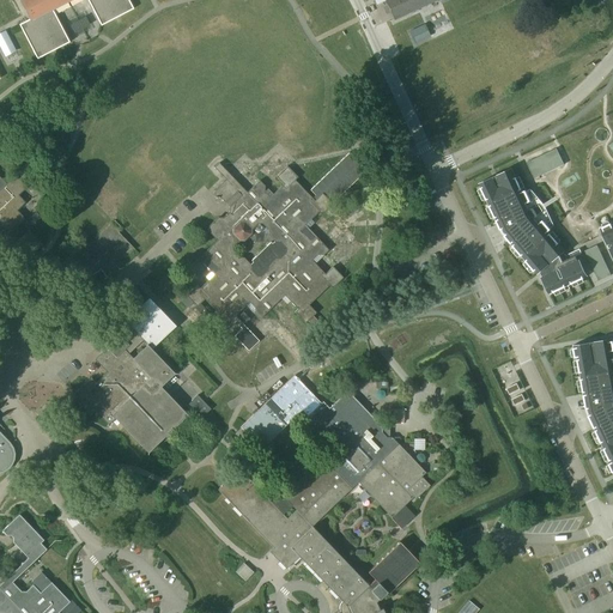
[(20,0),(31,18),(19,24),(37,59),(70,42),(52,8),(67,0),(87,0),(101,25),(133,8),(128,0),(20,0)]
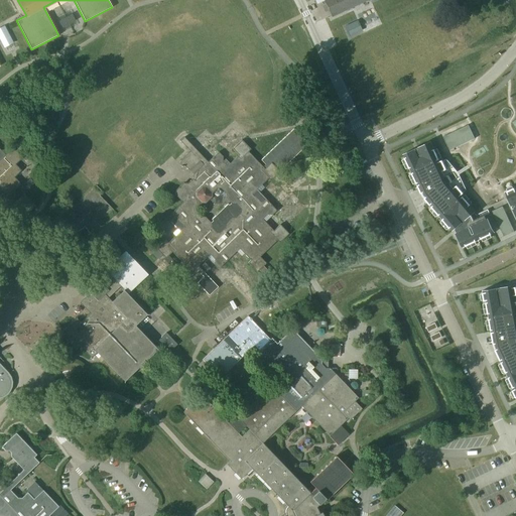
[(324,0),(327,5),(329,10),(332,16),(367,0),(324,0)]
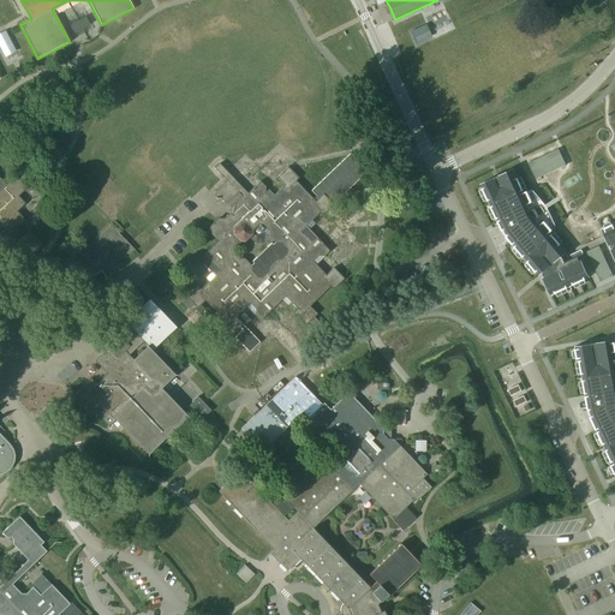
[(431,36),(427,25),(411,33),(416,43),(431,36)]
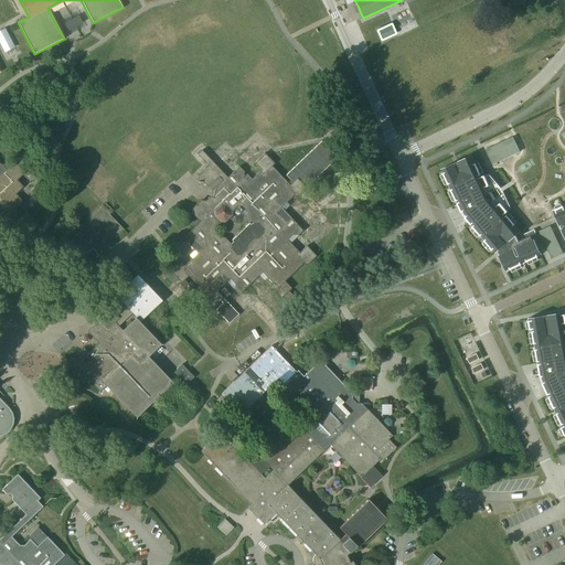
[(4,30),(0,31),(0,40),(6,51),(13,48),(4,30)]
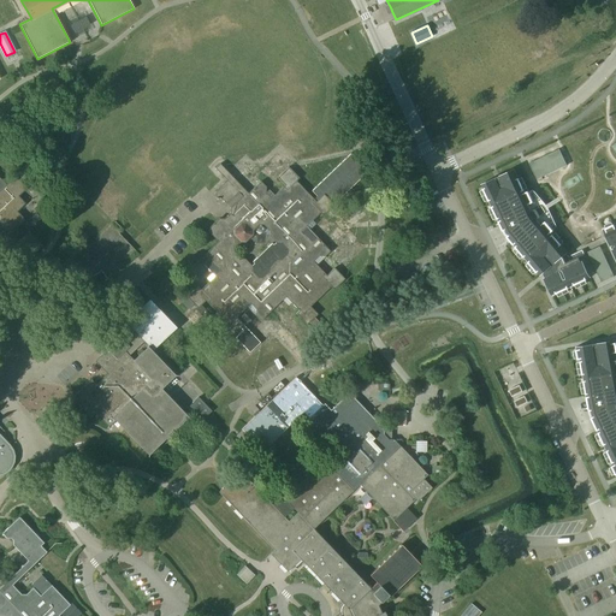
[(560,149),(529,164),(537,179),(567,166),(560,149)]
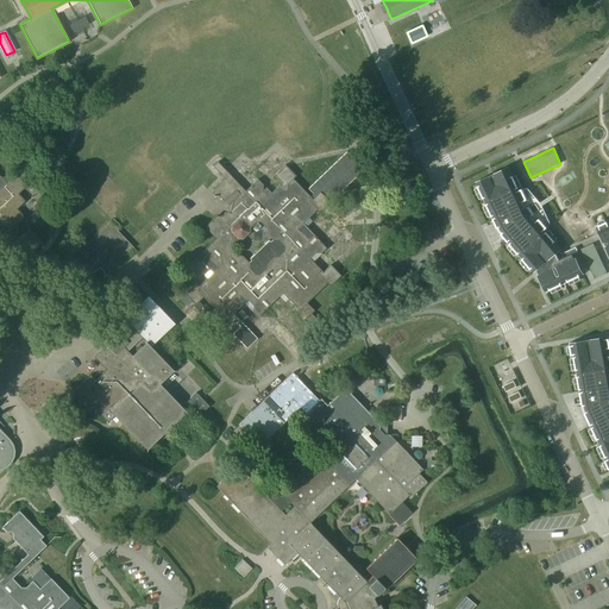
[(205,275),(207,278),(199,287),(196,283),(184,294),(180,299),(187,306),(192,301),(195,305),(194,306),(203,316),(208,313),(199,301),(203,297),(223,318),(220,321),(231,332),(238,325),(240,327),(233,334),(246,349),(257,339),(243,324),(240,321),(242,321),(236,315),(234,313),(244,303),(248,301),(252,306),(252,312),(258,318),(268,308),(274,314),(278,311),(271,303),(282,294),(295,307),(293,311),(303,321),(306,319),(315,330),(321,325),(311,314),(314,311),(307,303),(327,283),(330,287),(341,276),(331,265),(322,272),(313,262),(309,258),(315,253),(321,253),(327,249),(306,226),(303,224),(308,218),(316,211),(320,213),(325,208),(330,214),(336,208),(331,203),(330,202),(364,170),(351,156),(347,152),(345,154),(308,189),(315,196),(313,200),(293,179),(296,176),(287,167),(286,165),(275,176),(281,182),(282,183),(271,194),(268,196),(263,190),(263,184),(258,180),(252,186),(245,192),(237,182),(228,174),(218,162),(213,167),(225,179),(214,188),(214,189),(214,195),(214,196),(219,196),(227,206),(227,211),(221,217),(217,217),(214,219),(207,225),(207,230),(212,236),(214,238),(215,239),(202,252),(198,257),(201,261),(209,270),(205,275)]
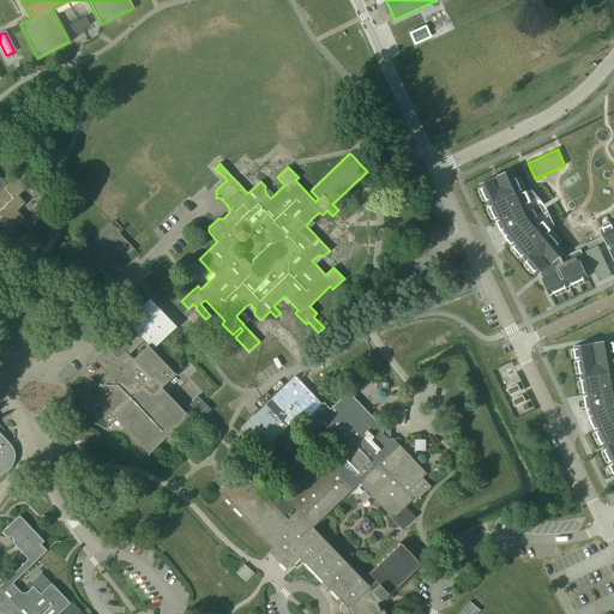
[(523,193),(512,170),(480,185),(501,230),(503,230),(506,235),(505,236),(537,275),(541,272),(543,278),(542,278),(551,295),(588,277),(579,260),(578,262),(576,257),(565,262),(561,256),(565,252),(548,233),(551,230),(542,222),(539,224),(535,220),(539,216),(534,209),(529,211),(525,205),(530,203),(525,192),(523,193)]
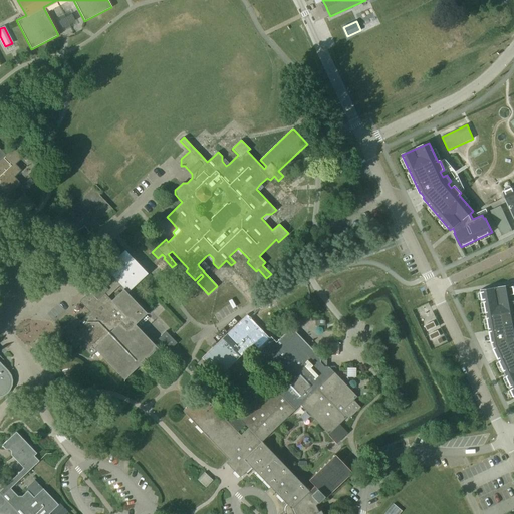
[(0,201),(8,210),(14,204),(25,215),(31,209),(35,205),(24,193),(13,203),(7,197),(21,183),(14,177),(21,170),(15,164),(22,157),(15,150),(10,150),(5,155),(0,149),(0,201)]
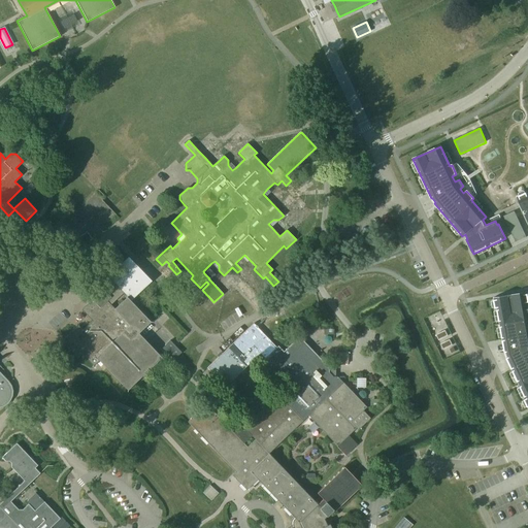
[(526,193),(517,197),(527,221),(527,194),(526,195),(526,193)]
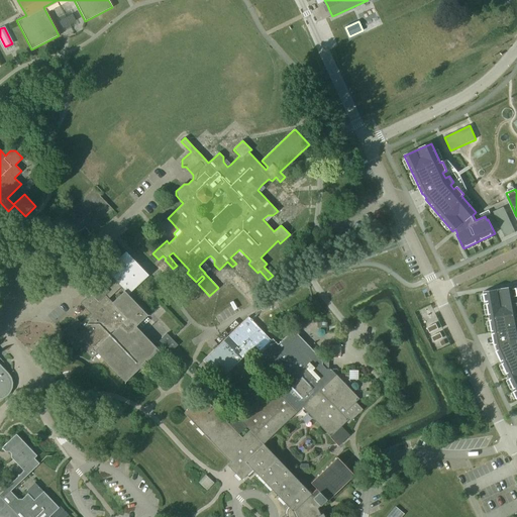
[(504,207),(494,212),(506,238),(516,233),(504,207)]
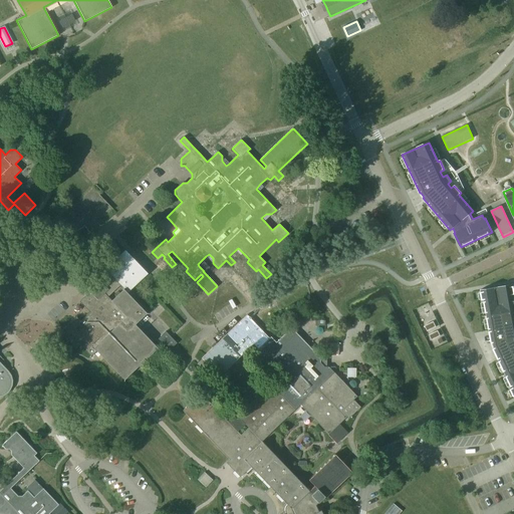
[(90,312),(81,321),(76,316),(59,332),(75,348),(79,344),(91,355),(96,350),(124,379),(123,379),(124,380),(140,365),(158,348),(158,347),(160,346),(167,353),(177,343),(166,331),(156,341),(157,343),(155,344),(135,324),(146,314),(147,313),(123,289),(122,289),(122,290),(111,300),(107,296),(120,284),(127,291),(145,275),(123,252),(105,269),(109,272),(100,281),(97,278),(86,289),(89,292),(79,301),(90,312)]
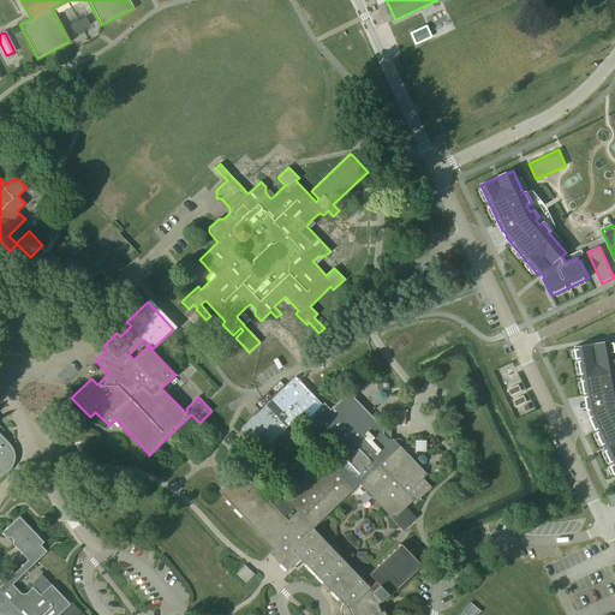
[(201,318),(195,311),(185,320),(192,327),(201,318)]
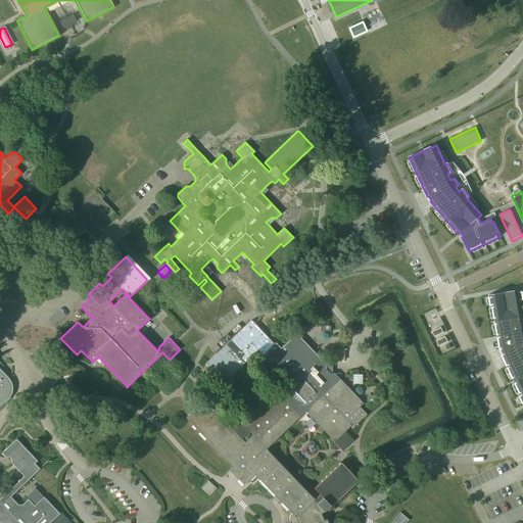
[(202,271),(207,276),(211,271),(207,267),(202,271)]
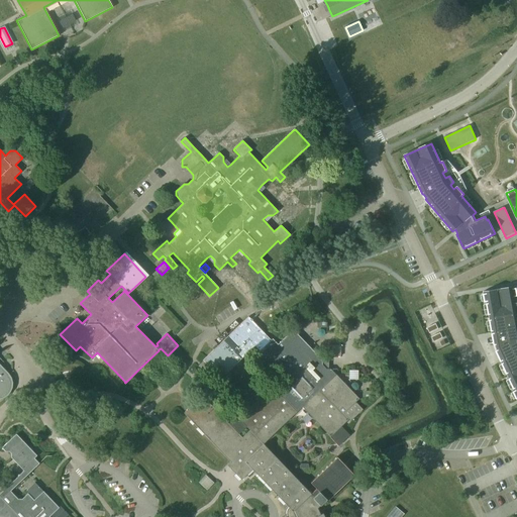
[(245,294),(251,289),(237,274),(231,280),(245,294)]
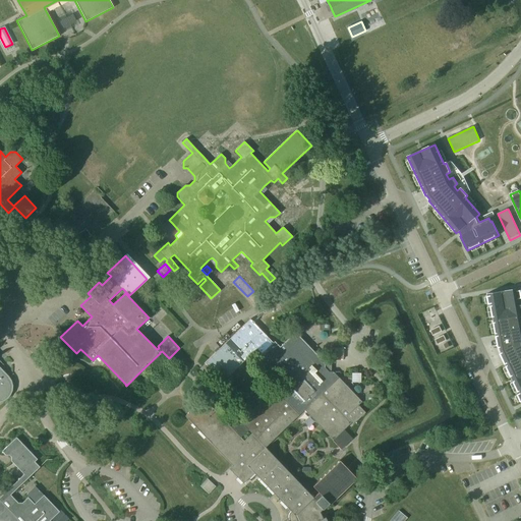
[(520,402),(520,304),(520,298),(520,295),(520,289),(487,294),(488,304),(490,304),(499,348),(500,347),(502,353),(500,353),(519,394),(518,395),(520,402)]
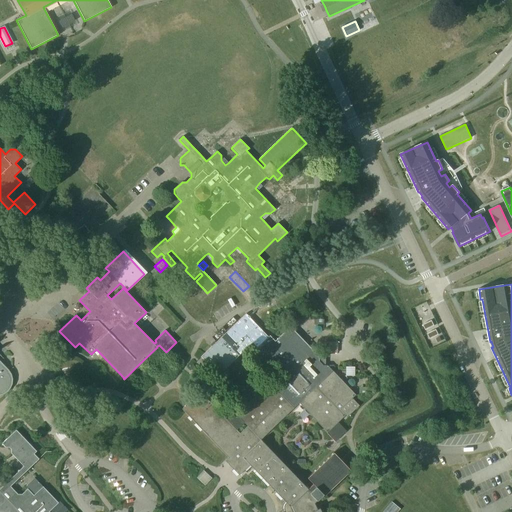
[(246,314),(252,320),(256,317),(250,311),(246,314)]
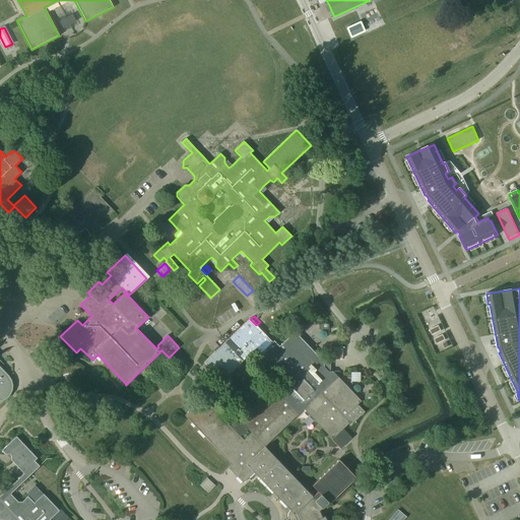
[(193,407),(185,415),(232,465),(229,468),(243,482),(248,477),(250,476),(254,472),(256,475),(252,479),(257,475),(283,504),(290,511),(289,511),(289,512),(288,513),(288,514),(287,515),(287,516),(288,517),(288,518),(288,519),(326,519),(324,516),(322,517),(319,511),(328,503),(329,504),(355,477),(351,473),(345,466),(338,460),(312,485),(318,492),(312,497),(264,447),(304,409),(332,439),(331,440),(340,449),(351,438),(343,429),(350,421),(352,424),(365,412),(358,404),(361,401),(332,371),(330,371),(330,369),(330,365),(326,365),(324,365),(324,363),(295,331),(279,346),(274,340),(272,342),(263,332),(250,319),(223,343),(214,351),(204,363),(222,382),(256,348),(261,353),(255,359),(279,384),(241,420),(254,435),(246,442),(231,427),(203,398),(196,404),(193,407)]
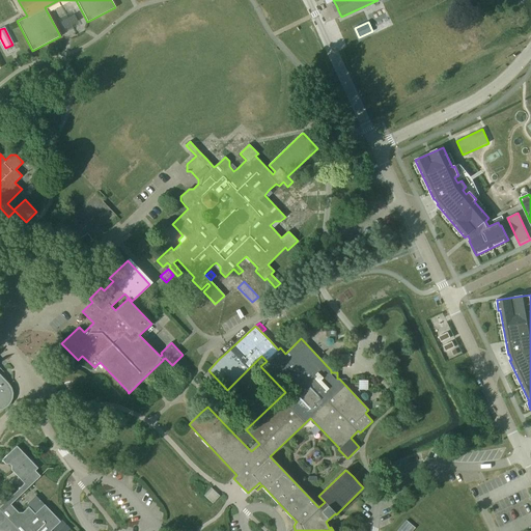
[(447,332),(439,337),(442,342),(450,338),(447,332)]
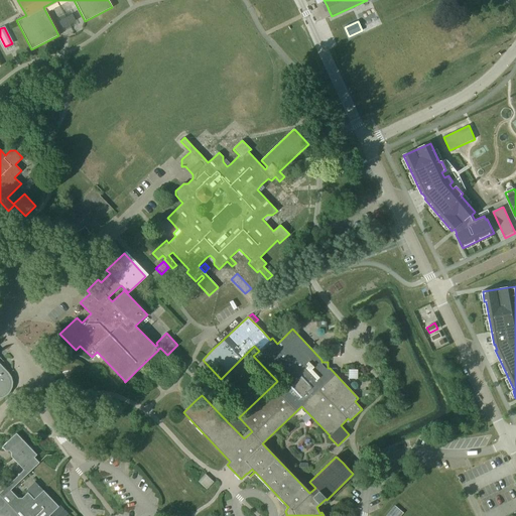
[(439,332),(430,336),(433,342),(441,338),(439,332)]
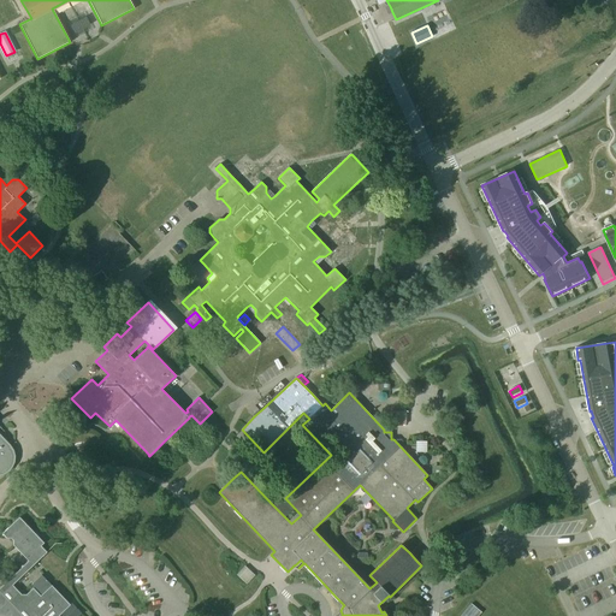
[(395,425),(406,425),(406,412),(395,410),(395,425)]
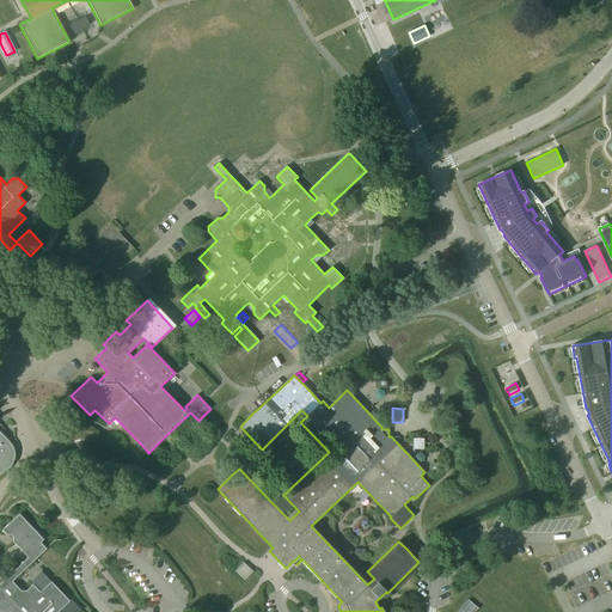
[(0,471),(2,471),(7,469),(11,465),(13,459),(14,453),(13,448),(11,445),(10,442),(0,433),(0,432),(0,471)]
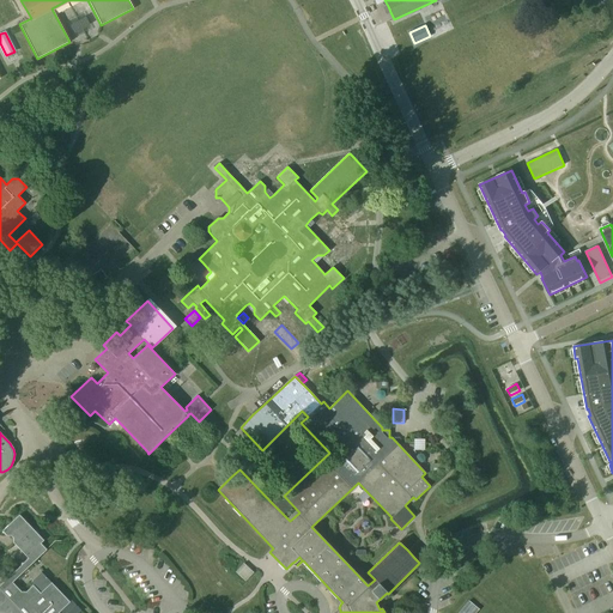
[(0,612),(78,612),(82,611),(71,601),(70,602),(52,582),(52,583),(41,572),(31,582),(34,584),(26,592),(22,592),(12,582),(34,562),(47,550),(41,544),(43,540),(32,528),(19,515),(11,522),(2,532),(6,535),(11,535),(13,539),(13,542),(16,545),(28,558),(0,584),(0,612)]
